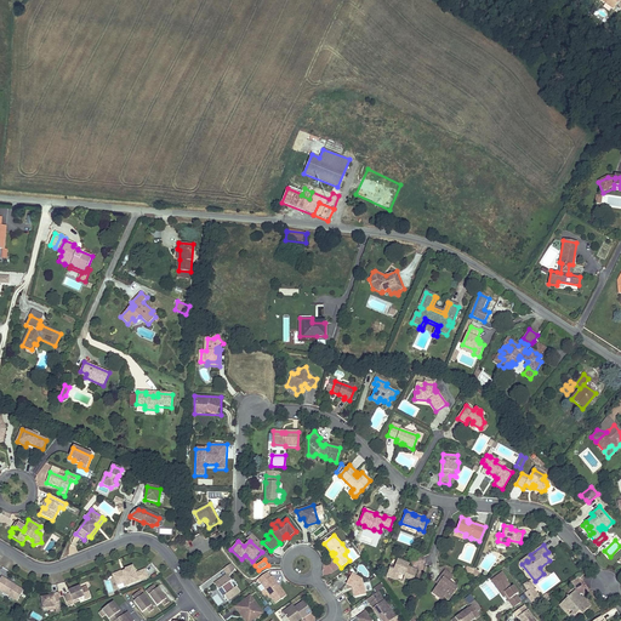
[(409,564),(397,559),(393,569),(389,568),(387,574),(398,577),(399,573),(405,575),(404,577),(414,581),(417,570),(409,567),(409,564)]
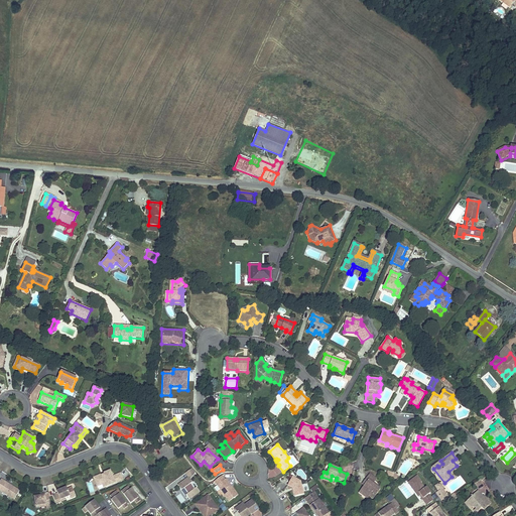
[(200,493),(197,489),(195,490),(190,485),(192,484),(189,481),(191,480),(196,475),(191,471),(185,475),(188,479),(178,487),(181,492),(184,490),(188,496),(186,497),(189,501),(200,493)]
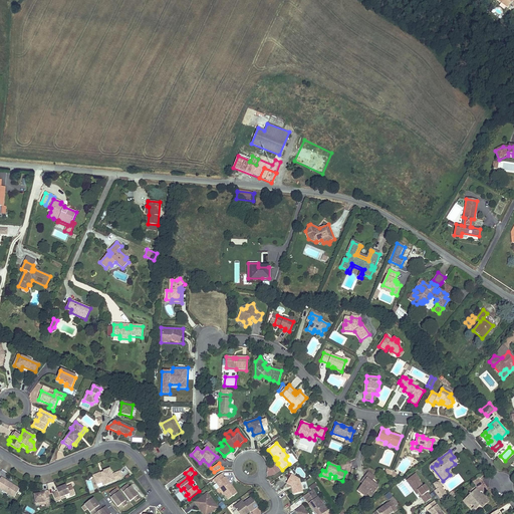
[(111,476),(108,470),(92,477),(95,483),(102,480),(105,486),(121,479),(119,472),(111,476)]
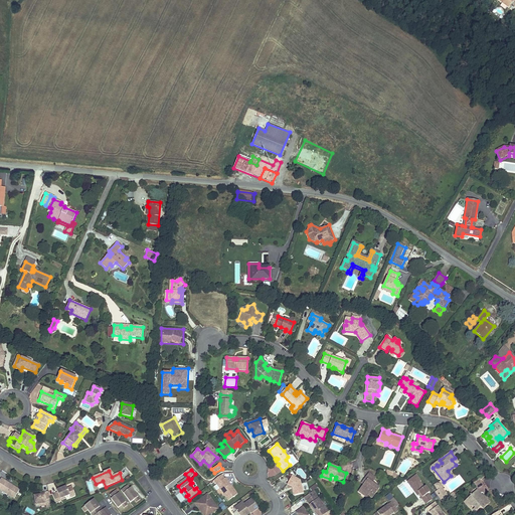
[(368,473),(365,478),(367,479),(363,485),(360,489),(368,495),(372,498),(379,488),(372,483),(375,478),(368,473)]
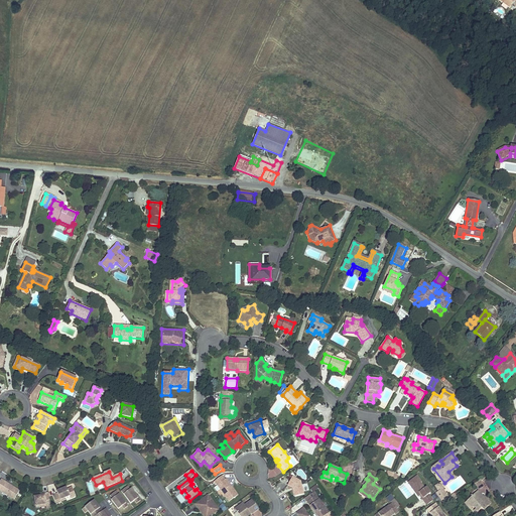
[(420,483),(420,482),(416,476),(408,482),(412,488),(414,487),(416,490),(416,493),(418,496),(420,495),(421,495),(423,498),(428,494),(430,493),(425,487),(424,488),(420,483)]
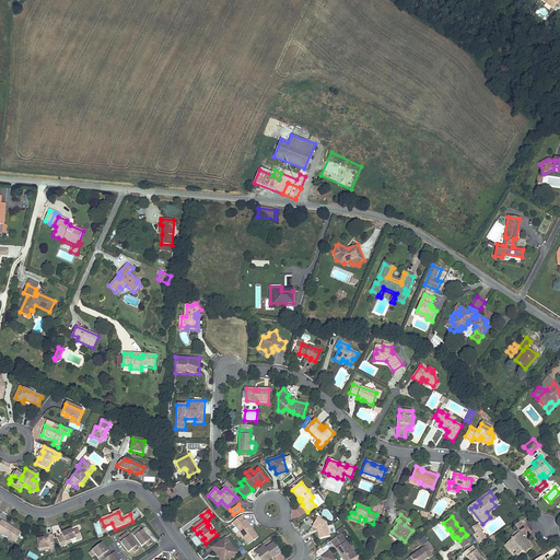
[(318,517),(313,526),(317,529),(318,529),(319,532),(318,532),(319,539),(330,537),(327,523),(318,517)]
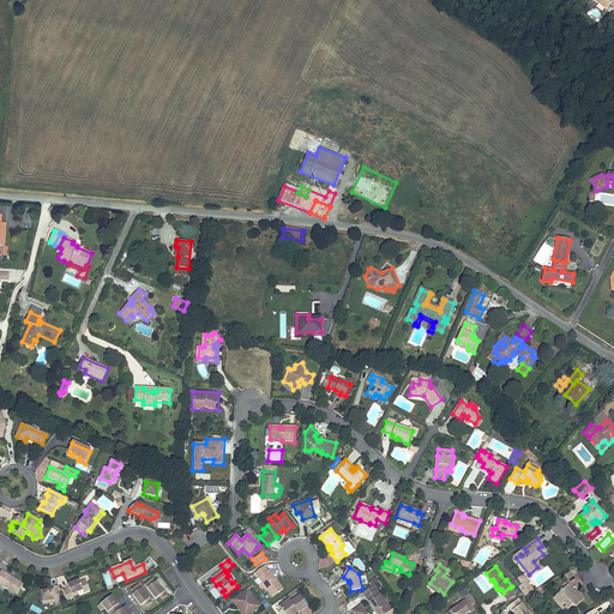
[(284,590),(271,570),(259,578),(274,597),(284,590)]
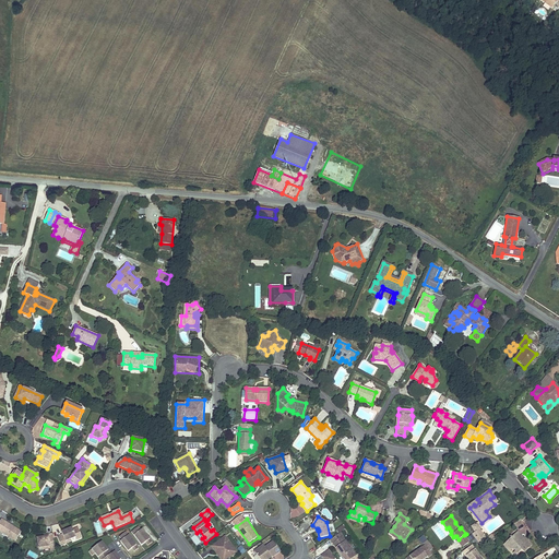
[(0,520),(0,532),(14,542),(20,532),(13,527),(12,530),(9,527),(10,525),(0,520)]
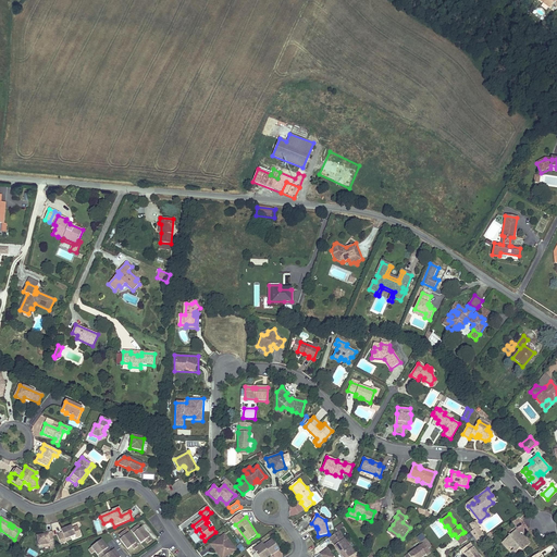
[(338,532),(344,527),(341,523),(335,529),(338,532)]
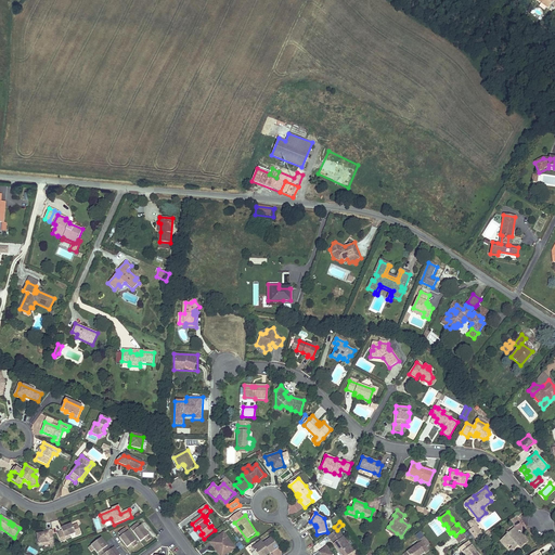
[(137,523),(130,528),(141,541),(144,539),(149,536),(141,526),(140,527),(137,523)]
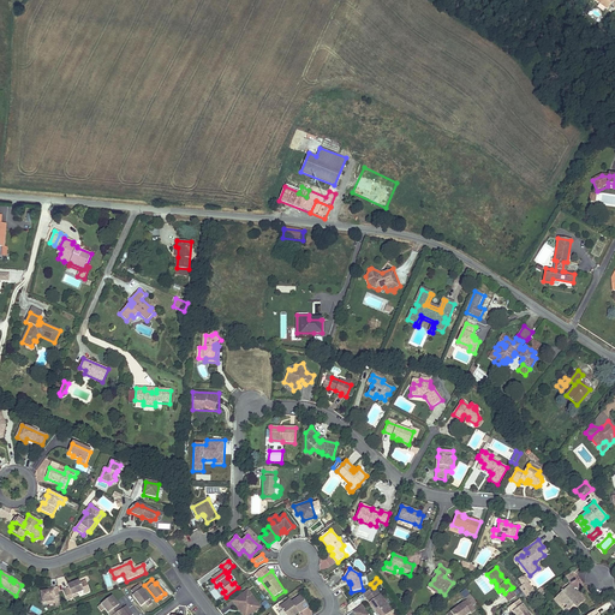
[(83,592),(89,590),(85,581),(79,584),(78,581),(67,586),(67,589),(63,591),(66,602),(72,599),(72,598),(78,596),(77,595),(83,592)]
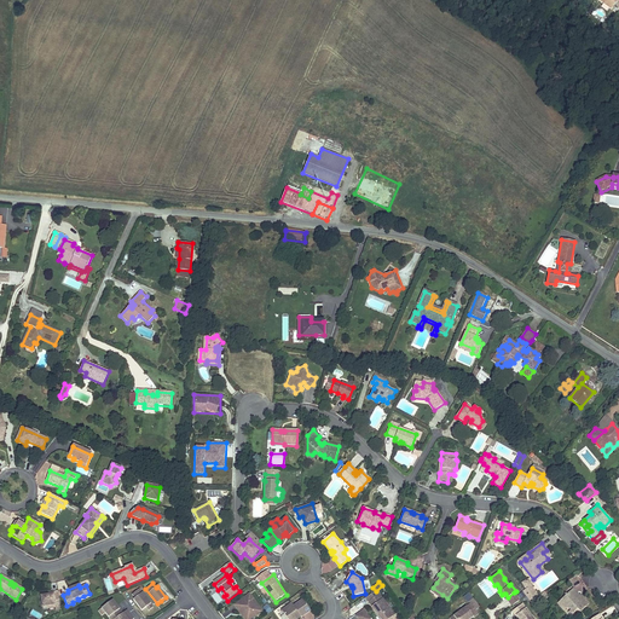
[(531,586),(524,593),(527,599),(536,593),(531,586)]
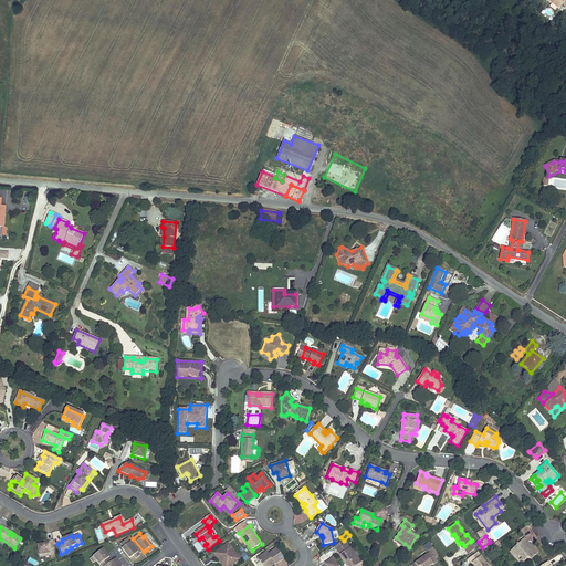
[(396,537),(394,540),(404,546),(405,544),(396,537)]
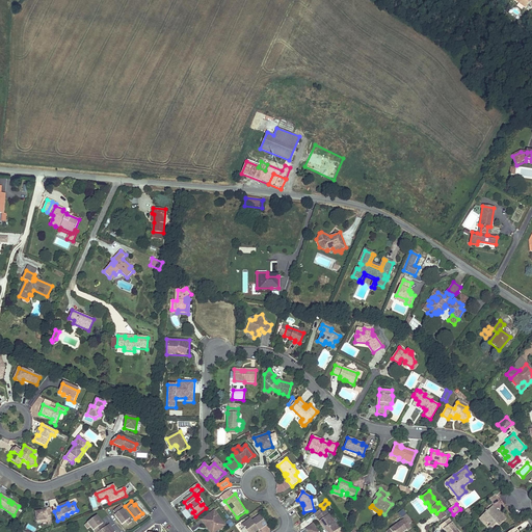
[(120,506),(113,510),(116,514),(114,515),(122,525),(126,522),(130,519),(120,506)]
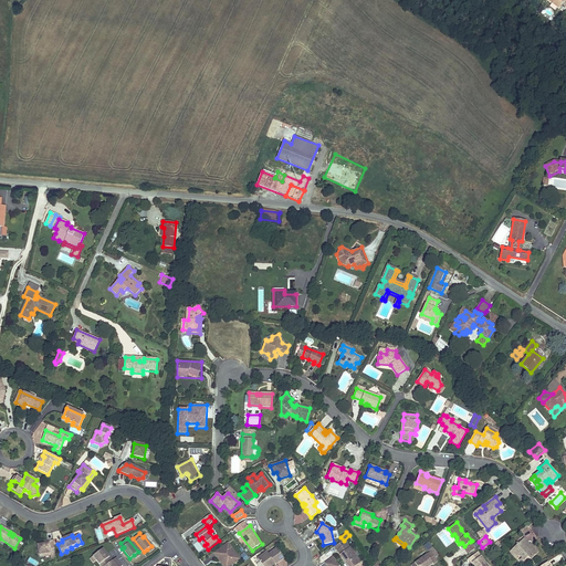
[(523,538),(520,542),(525,547),(530,544),(523,538)]
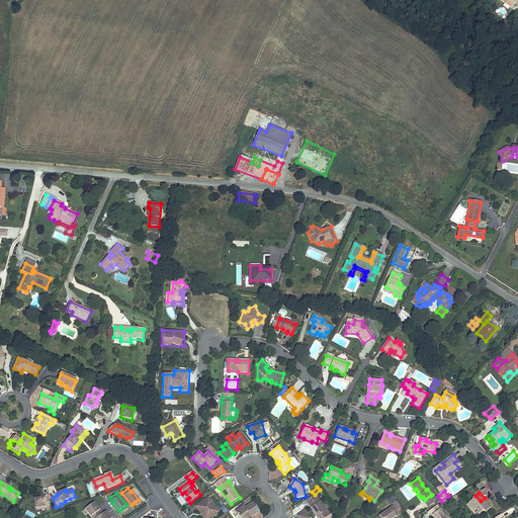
[(46,511),(50,510),(49,496),(44,496),(44,498),(33,499),(34,508),(46,507),(46,509),(46,511)]
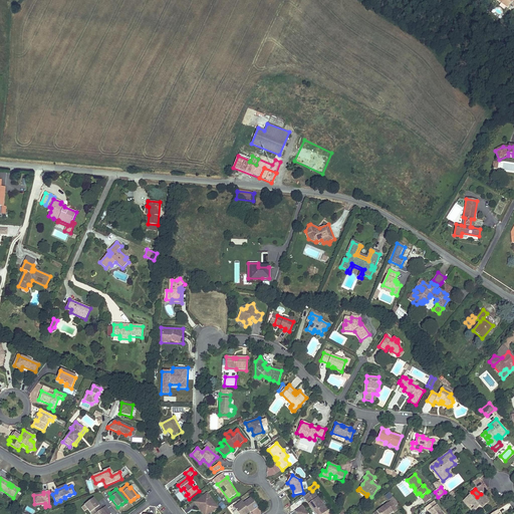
[(426,503),(431,499),(427,492),(422,496),(421,497),(426,503)]
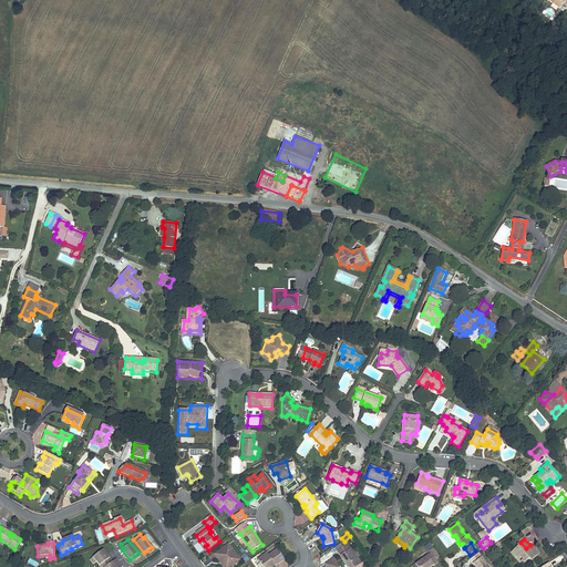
[(494,548),(491,543),(483,548),(487,553),(494,548)]
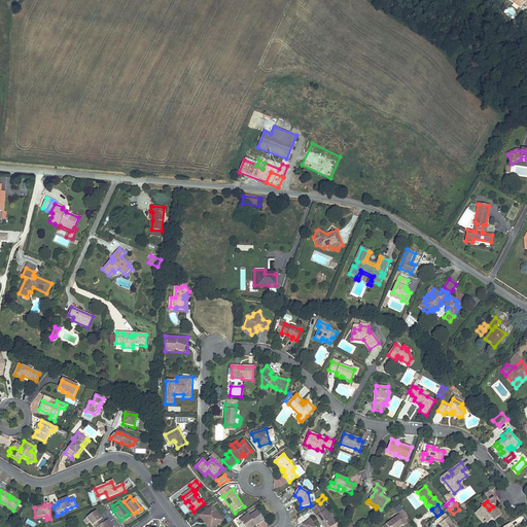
[(489,510),(484,504),(476,512),(482,518),(484,517),(488,521),(488,522),(492,519),(494,521),(501,515),(493,506),(489,510)]
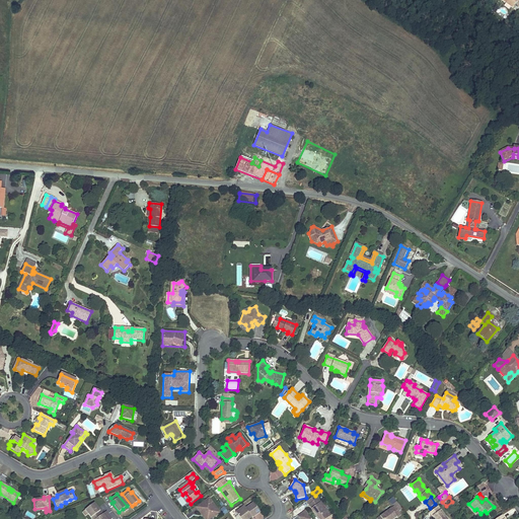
[(196,506),(203,518),(212,518),(221,514),(211,498),(196,506)]
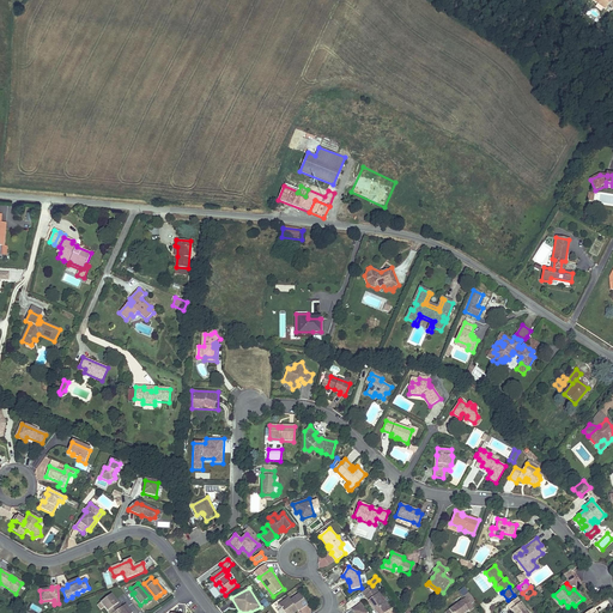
[(365,596),(377,612),(386,612),(390,610),(375,588),(365,596)]
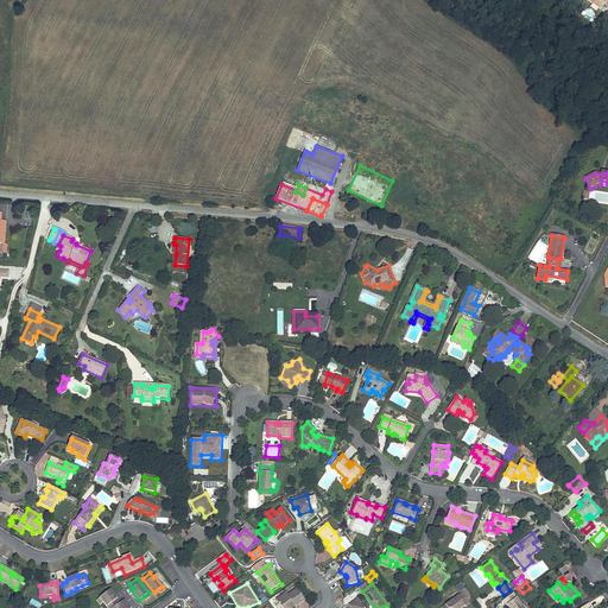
[(464,587),(460,590),(461,591),(466,597),(470,595),(464,587)]
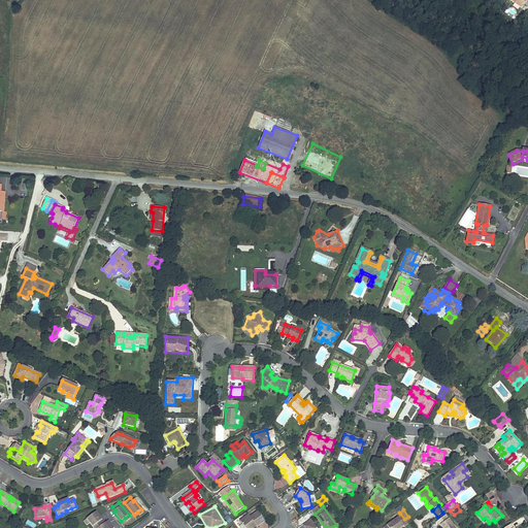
[(104,523),(96,512),(87,518),(90,522),(94,527),(112,527),(114,527),(108,520),(104,523)]
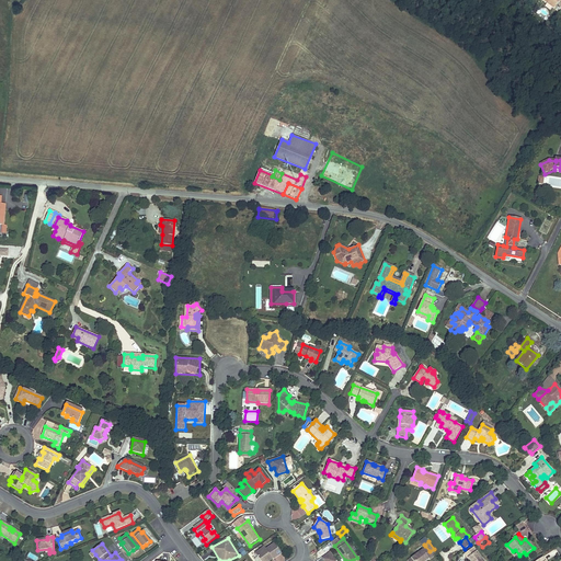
[(265,547),(260,551),(262,553),(258,557),(261,560),(266,560),(272,558),(274,560),(282,553),(275,544),(266,550),(265,547)]
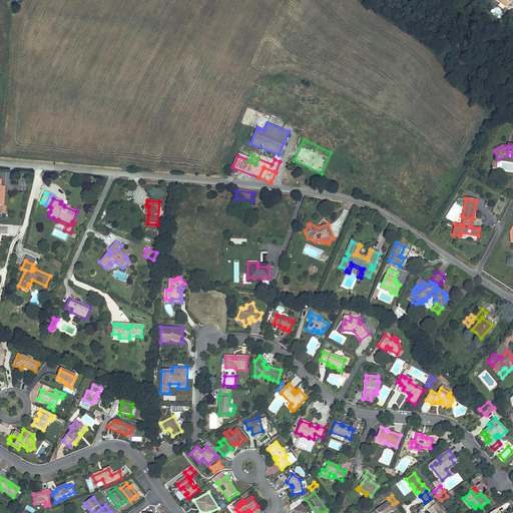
[(392,511),(396,508),(389,499),(375,509),(378,512),(387,512),(392,510),(392,511)]
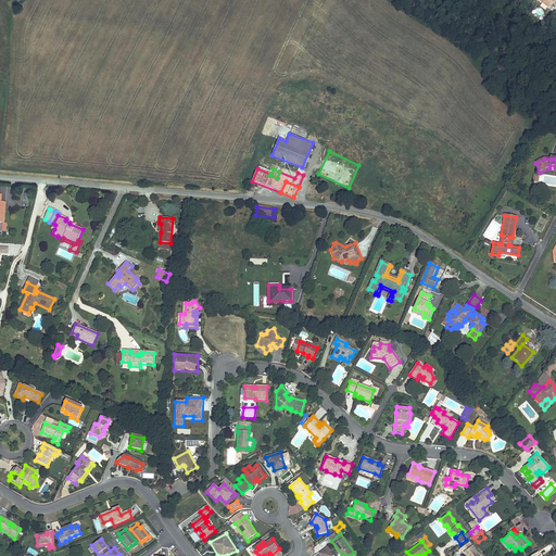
[(465,555),(479,555),(469,542),(459,550),(463,554),(464,553),(465,555)]
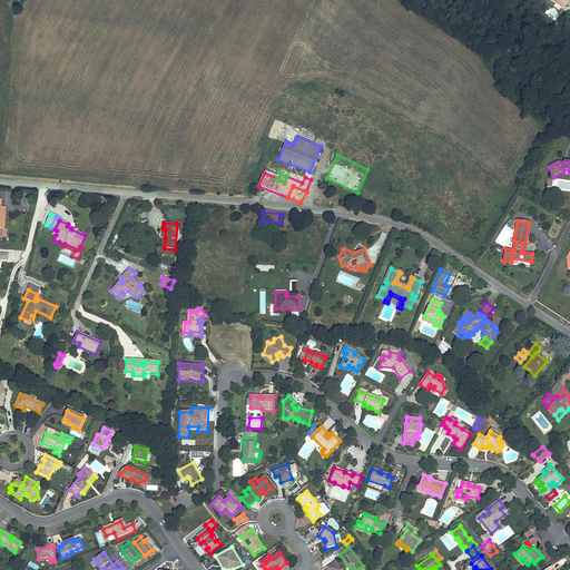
[(340,569),(342,569),(335,560),(328,566),(331,569),(340,569)]
